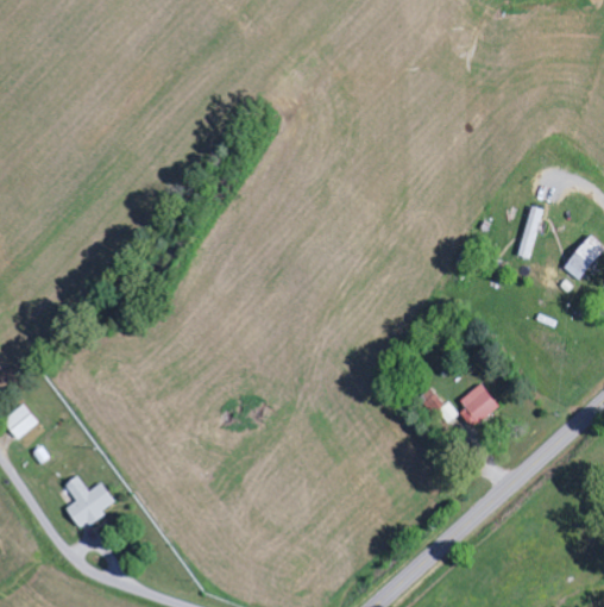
[(528,257),(541,208),(530,206),(518,255),(528,257)]
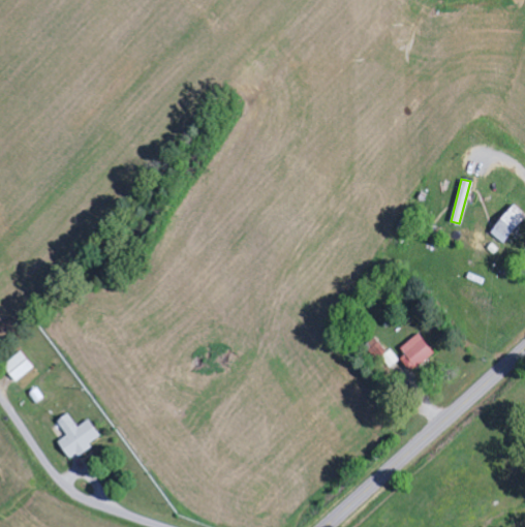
[(490,231),(503,243),(524,216),(524,213),(514,204),(490,231)]
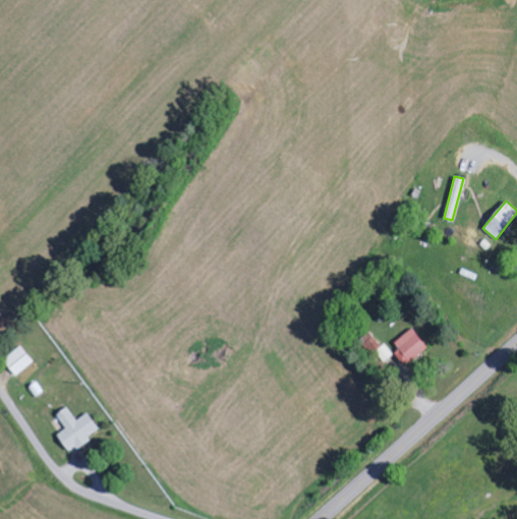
[(394,340),(408,360),(426,348),(413,328),(394,340)]
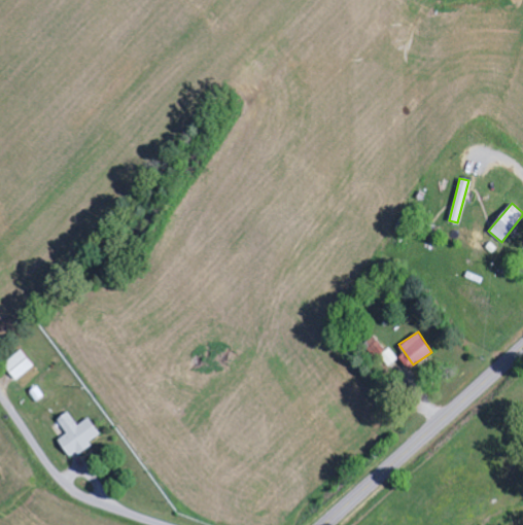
[(396,360),(387,346),(383,349),(376,340),(367,346),(382,370),(396,360)]
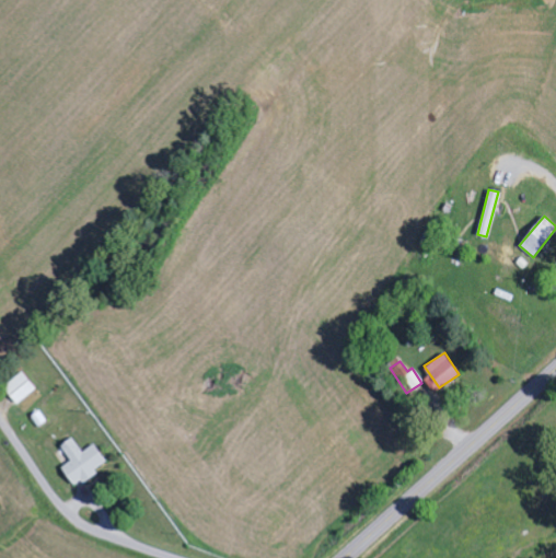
[(35,390),(23,371),(2,385),(14,403),(35,390)]
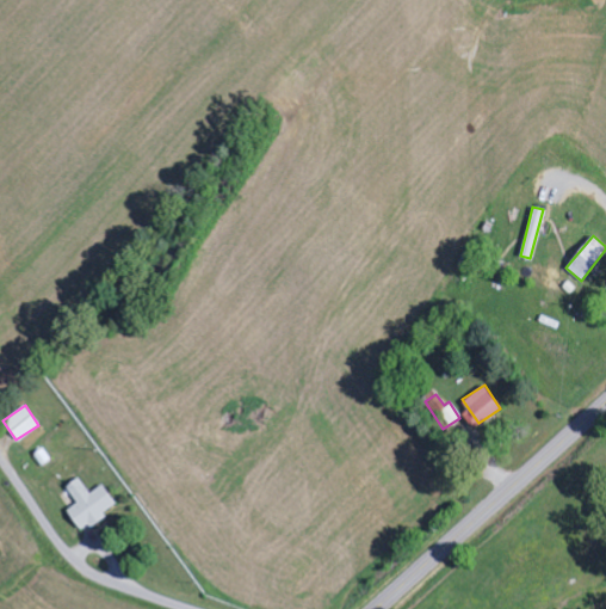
[(65,486),(75,503),(66,509),(80,530),(117,505),(101,484),(88,492),(78,477),(65,486)]
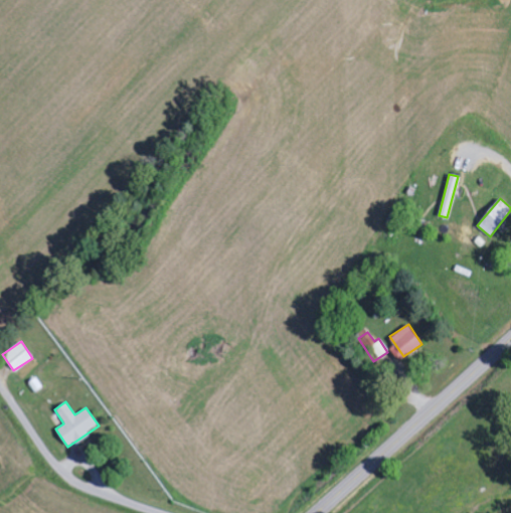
All buildings are outlined.
